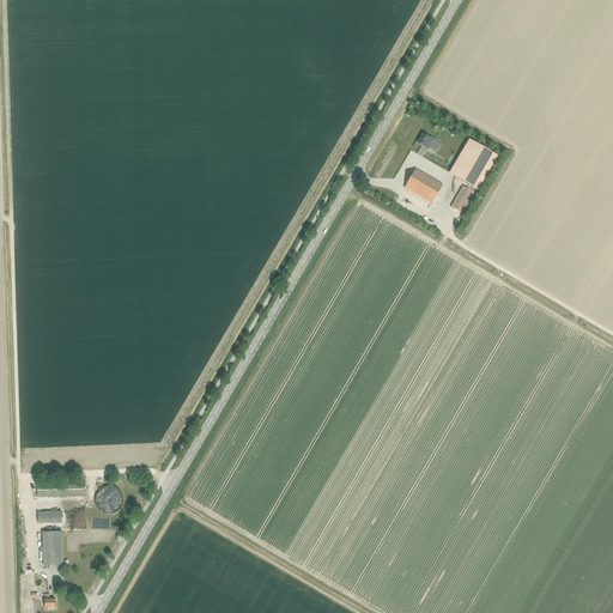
[(423,134),(417,143),(429,150),(431,146),(435,147),(438,141),(431,137),(430,138),(423,134)]
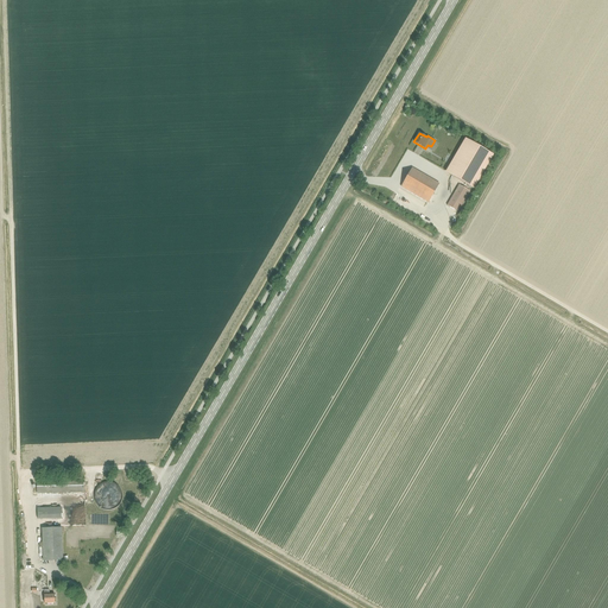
[(464,140),(447,171),(474,188),(493,156),(464,140)]
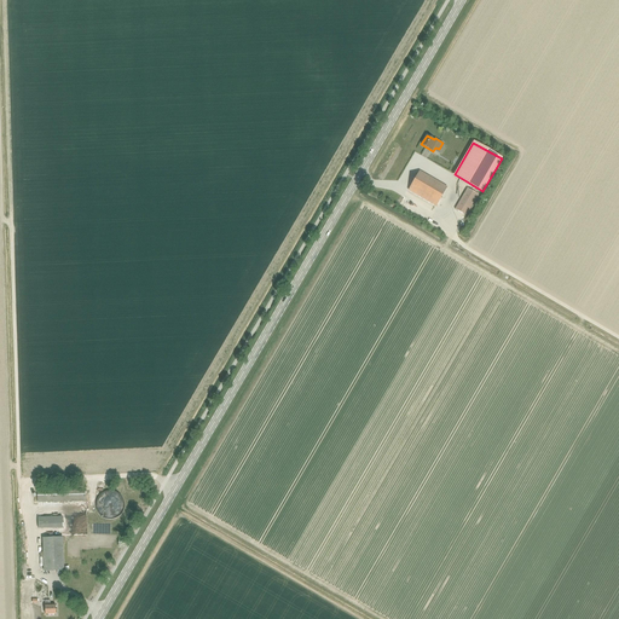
[(435,206),(447,187),(420,171),(409,190),(435,206)]
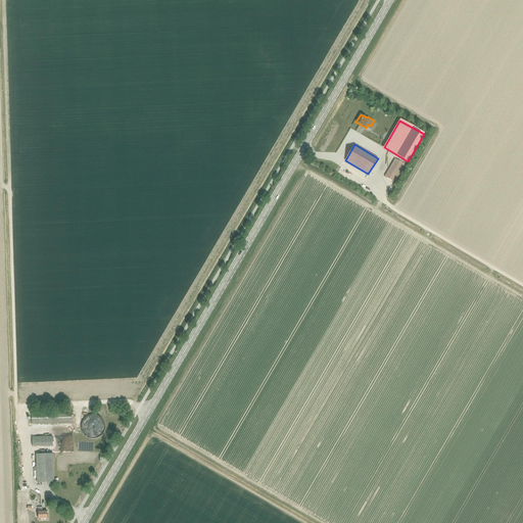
[(393,182),(403,164),(394,159),(384,177),(393,182)]
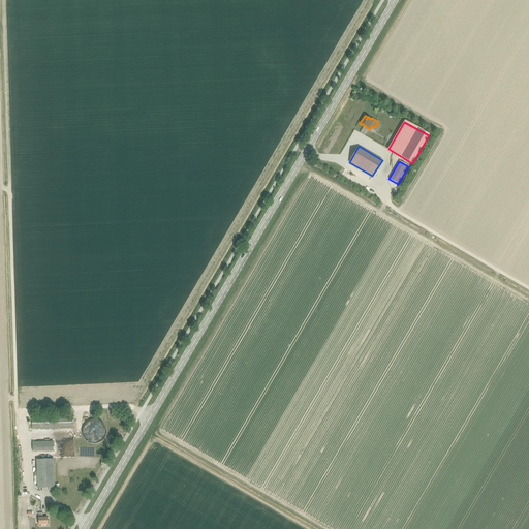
[(354,173),(350,178),(358,182),(361,177),(354,173)]
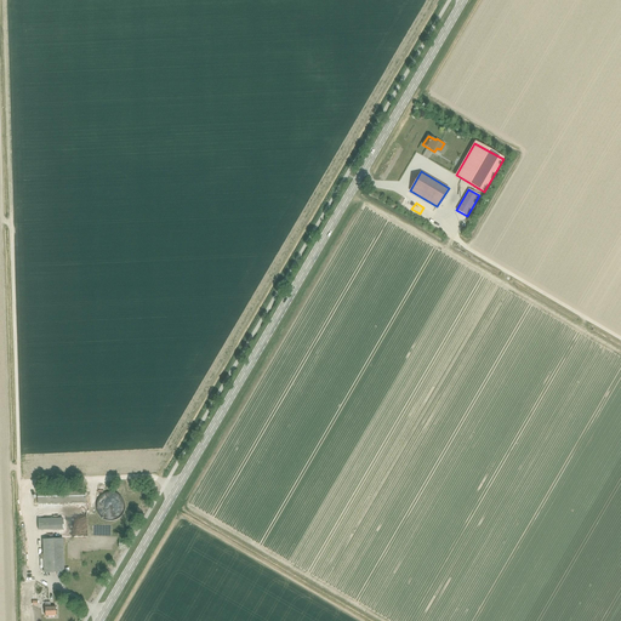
[(38,505),(85,503),(85,490),(38,491),(38,505)]
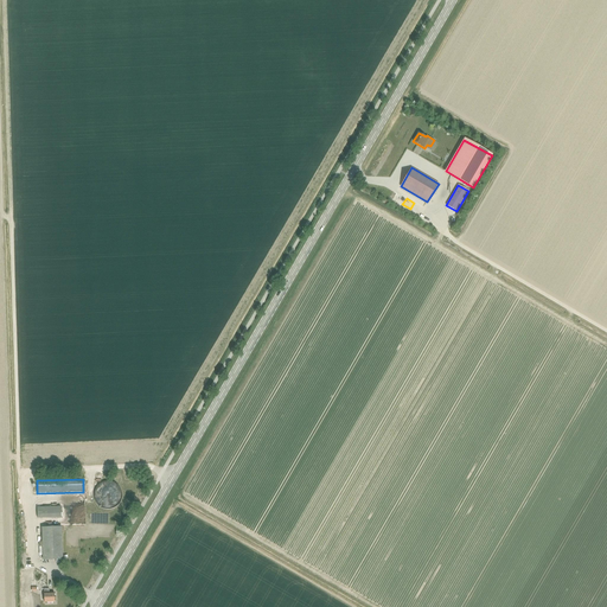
[(122,497),(122,496),(122,493),(122,492),(121,491),(121,490),(120,487),(119,486),(119,485),(117,485),(116,484),(115,483),(113,483),(112,481),(110,481),(109,481),(107,481),(106,481),(104,481),(103,483),(101,483),(100,484),(98,485),(97,485),(96,486),(96,487),(95,490),(95,491),(94,492),(94,493),(94,496),(94,497),(94,498),(95,499),(95,502),(96,503),(96,504),(97,505),(98,506),(100,506),(101,508),(103,509),(104,509),(106,509),(107,510),(109,510),(110,509),(112,509),(113,509),(115,508),(116,506),(117,506),(119,505),(119,504),(120,503),(121,502),(121,499),(122,498),(122,497)]
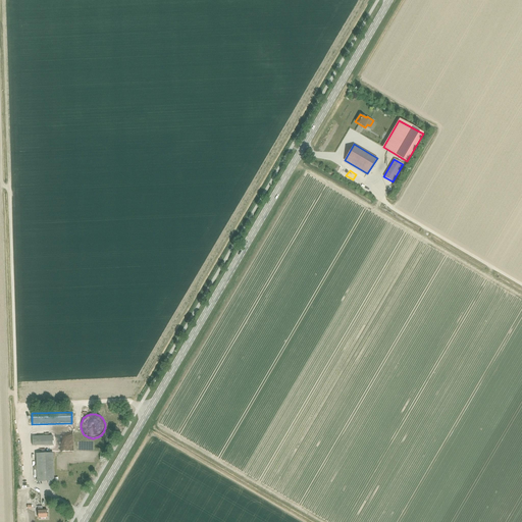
[(32,436),(32,446),(52,446),(52,435),(32,436)]
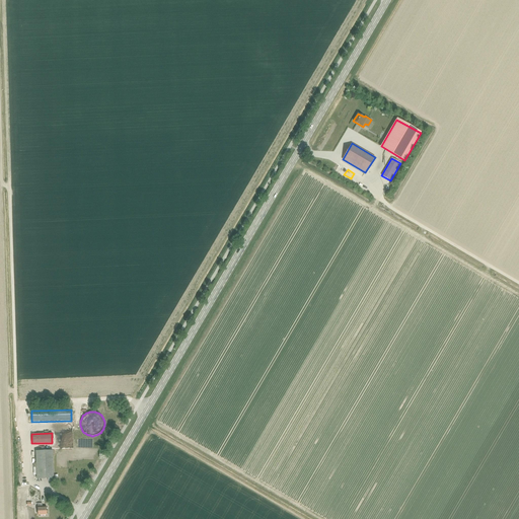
[(36,478),(53,477),(53,451),(35,451),(36,478)]
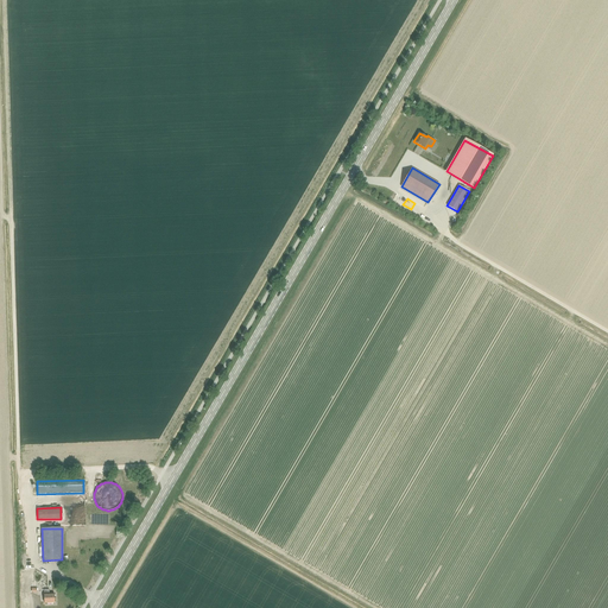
[(44,605),(55,603),(55,595),(49,595),(49,590),(44,590),(44,605)]
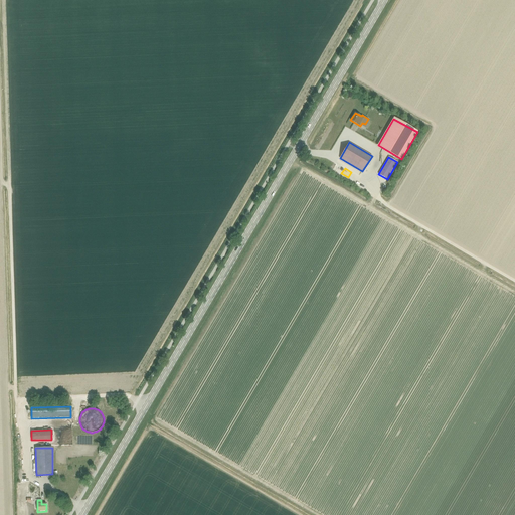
All buildings are outlined.
